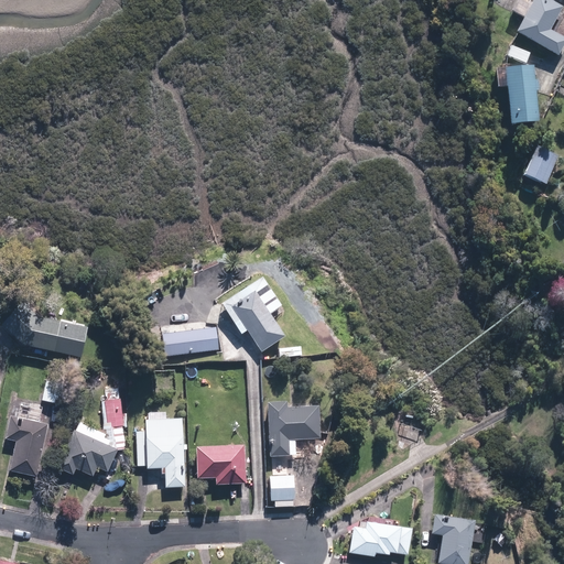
[(563,6),(551,0),(533,0),(517,32),(560,54),(563,45),(563,35),(551,30),(563,6)]
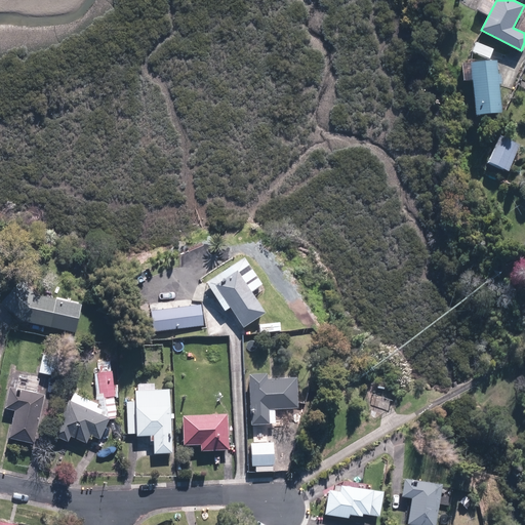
[(497,61),(472,63),(476,115),(502,112),(500,84),(502,84),(501,74),(498,74),(497,61)]
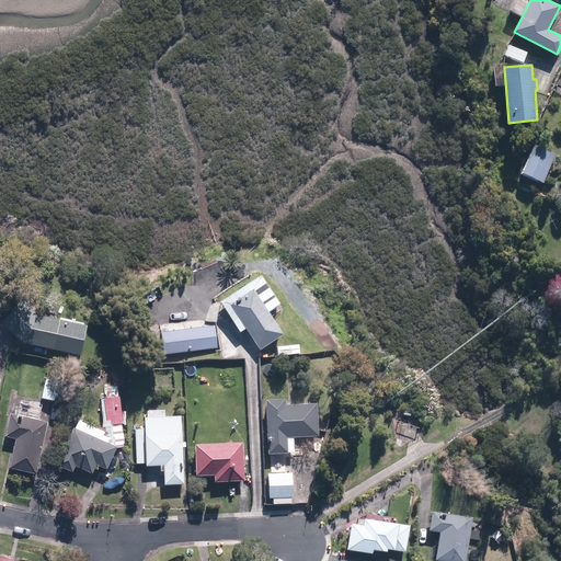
[(544,183),(556,156),(534,146),(523,174),(544,183)]
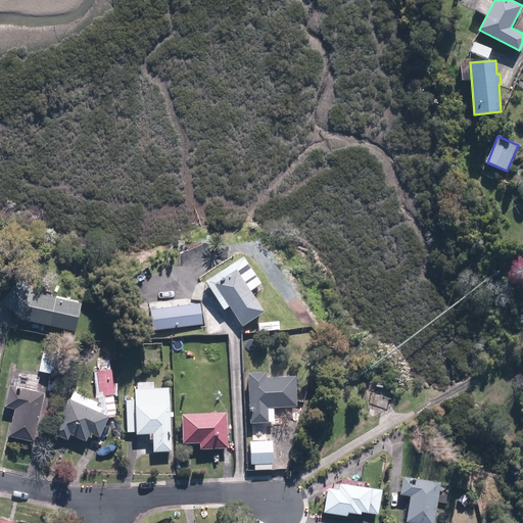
[(243,256),(205,281),(225,311),(230,306),(243,326),(266,311),(253,291),(263,285),(243,256)]
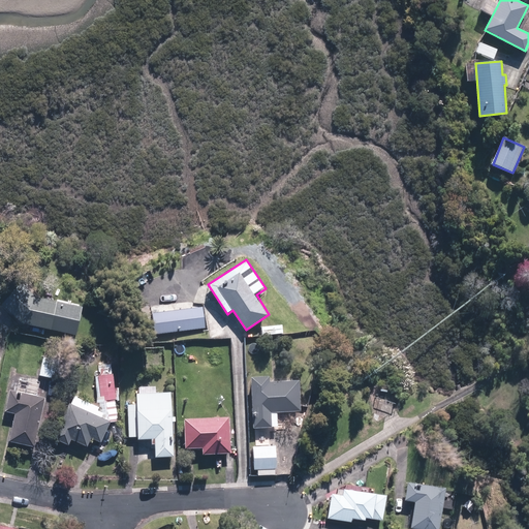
[(136,287),(150,281),(146,273),(132,279),(136,287)]
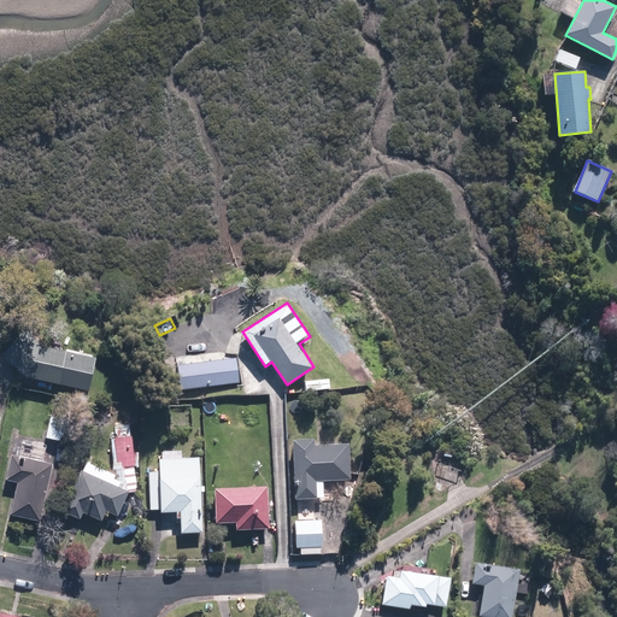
[(6,354),(28,376),(90,392),(92,383),(95,385),(98,371),(97,371),(99,358),(45,347),(31,334),(28,338),(24,334),(6,354)]
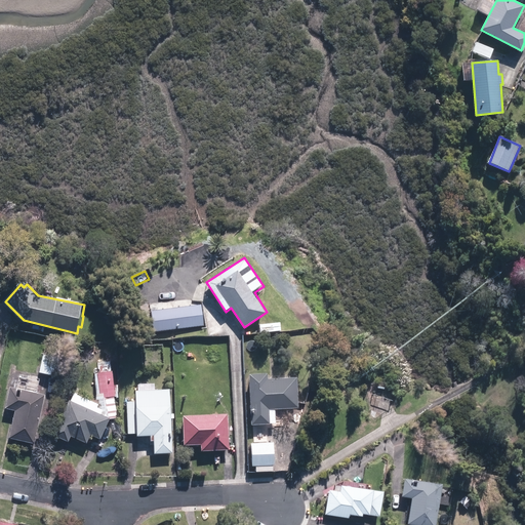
[(202,305),(152,310),(154,331),(204,326),(202,305)]
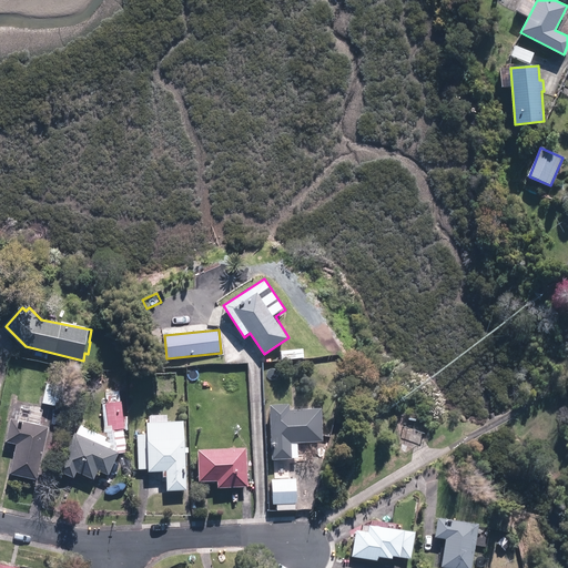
[(125,363),(122,352),(104,356),(107,367),(125,363)]
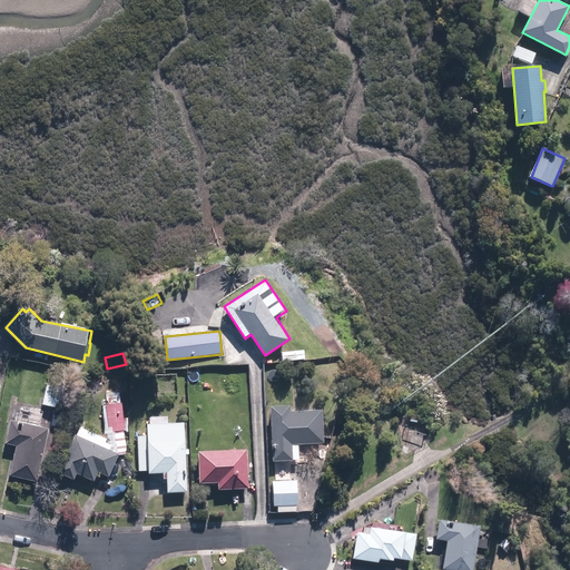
[(56,386),(48,384),(43,404),(59,409),(62,396),(53,394),(56,386)]
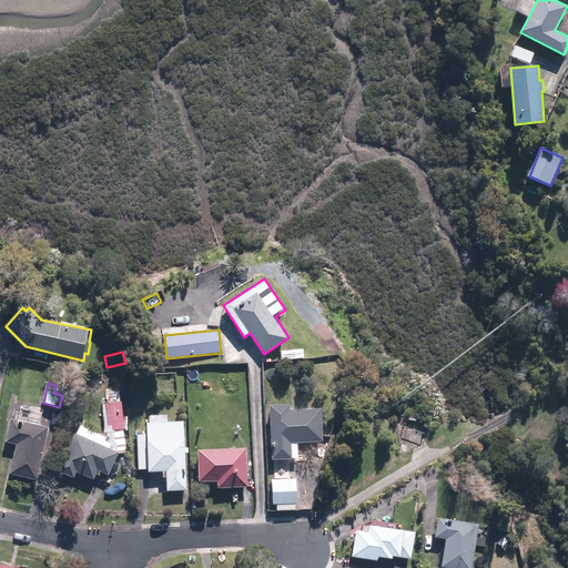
[(123,418),(122,402),(107,403),(109,426),(113,425),(114,430),(119,429),(119,428),(125,427),(124,418),(123,418)]
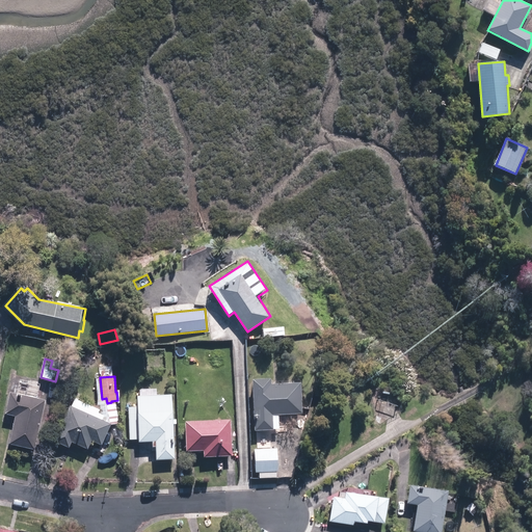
[(302,414),(301,381),(271,383),(271,378),(253,379),(255,430),(273,429),(273,428),(280,427),(278,415),(302,414)]
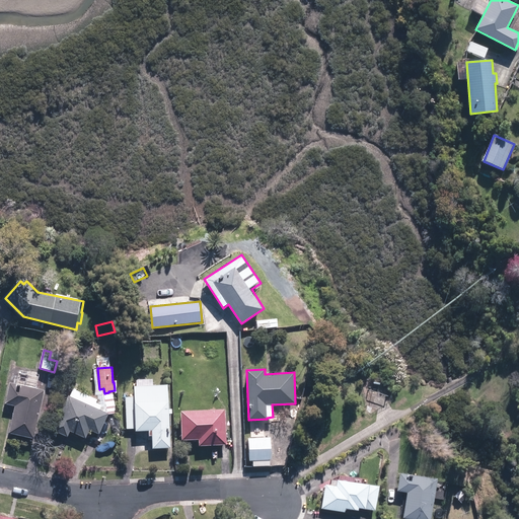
[(127,429),(136,429),(136,431),(149,431),(150,436),(153,436),(153,448),(169,448),(169,437),(168,437),(168,427),(170,427),(170,414),(173,414),(173,408),(170,408),(169,384),(153,384),(153,379),(138,379),(138,386),(135,386),(136,396),(126,396),(127,419),(127,429)]
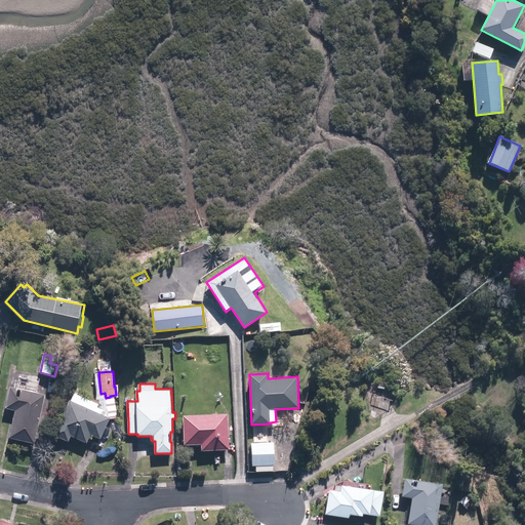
[(35,443),(46,395),(23,389),(21,396),(16,395),(18,389),(11,388),(6,408),(17,411),(11,438),(35,443)]
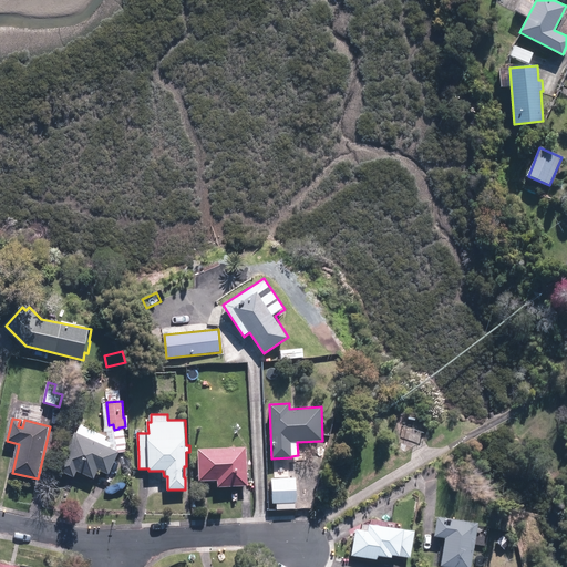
[(107,436),(80,424),(66,451),(69,452),(60,471),(74,477),(78,471),(94,478),(99,470),(109,474),(121,451),(109,445),(111,441),(106,439),(107,436)]
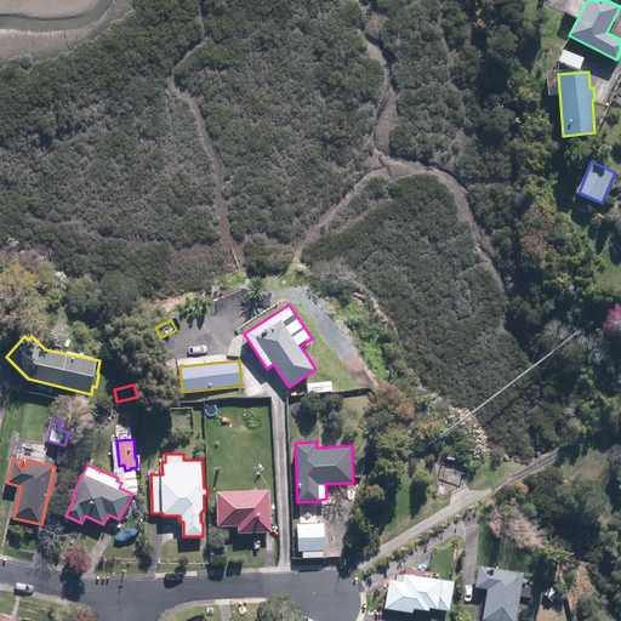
[(218,527),(239,525),(239,534),(272,533),(271,510),(271,489),(217,491),(218,527)]
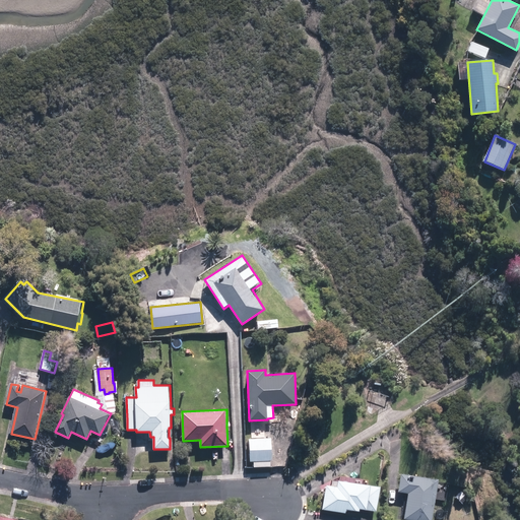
[(272,438),(249,439),(250,461),(273,460),(272,438)]
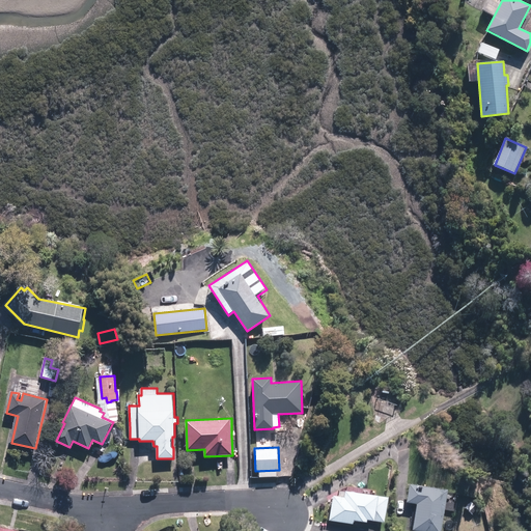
[(442,530),(448,488),(430,486),(430,485),(410,482),(407,502),(416,503),(412,530),(419,530),(442,530)]
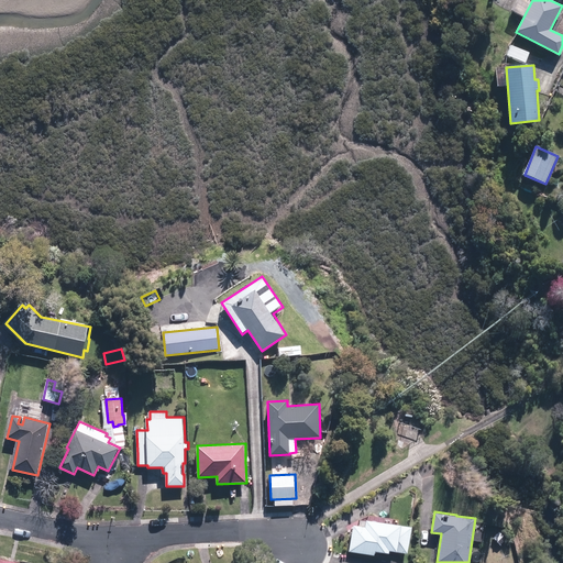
[(365,526),(353,525),(350,551),(374,555),(375,550),(388,552),(388,550),(408,552),(411,526),(400,525),(400,523),(366,519),(365,526)]
